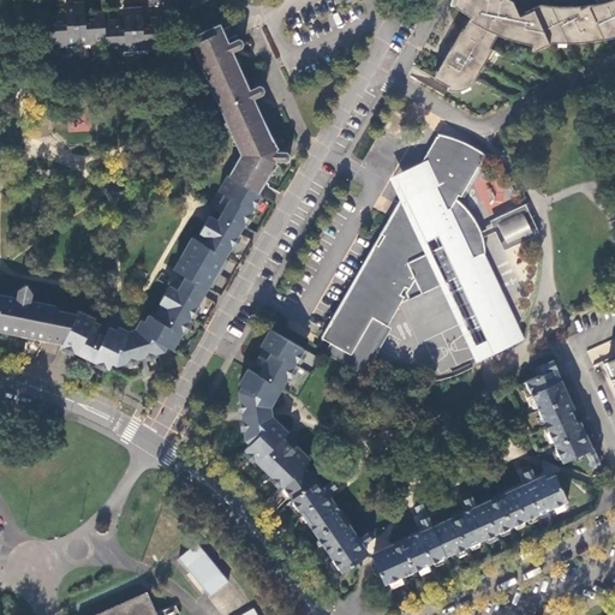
[(614,0),(589,7),(574,12),(572,7),(560,7),(542,5),(533,10),(535,12),(526,16),(520,18),(513,3),(509,0),(458,0),(454,7),(463,13),(472,18),(464,34),(461,33),(451,53),(453,58),(437,81),(449,88),(445,96),(478,115),(614,53),(614,0)]
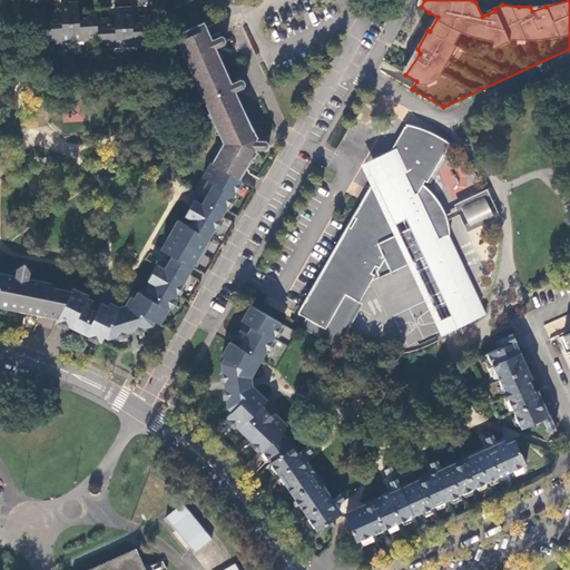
[(569,0),(552,0),(554,3),(547,5),(546,6),(537,7),(530,7),(532,11),(546,7),(569,0)]
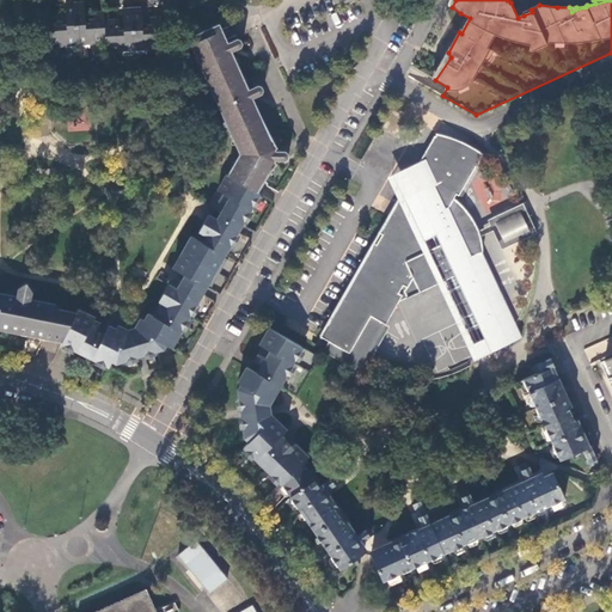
[(59,14),(47,16),(49,47),(65,46),(65,49),(78,49),(75,1),(66,1),(67,24),(63,24),(63,23),(62,22),(60,20),(59,20),(59,14)]
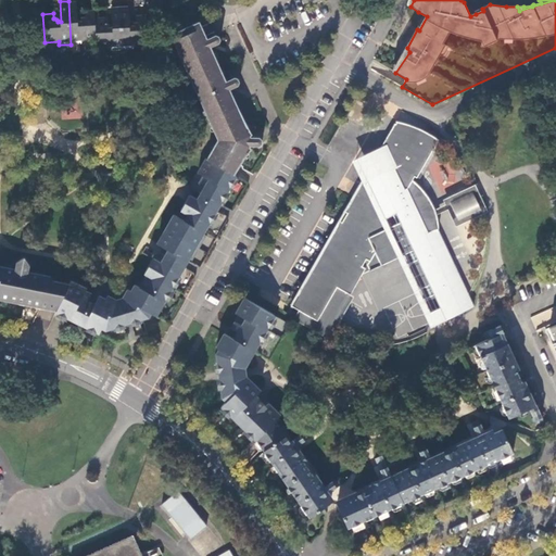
[(68,1),(71,45),(81,43),(81,39),(96,39),(95,19),(95,11),(85,12),(85,16),(84,16),(83,16),(81,17),(80,19),(80,21),(78,21),(76,1),(68,1)]
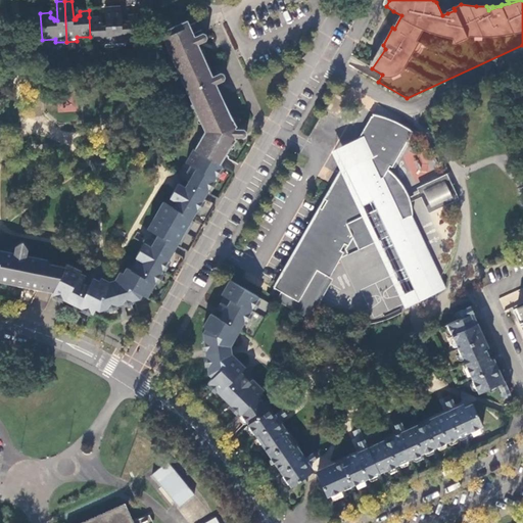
[(122,24),(121,5),(112,6),(115,46),(126,45),(126,42),(139,41),(138,15),(129,15),(129,20),(127,20),(126,21),(125,21),(125,24),(122,24)]
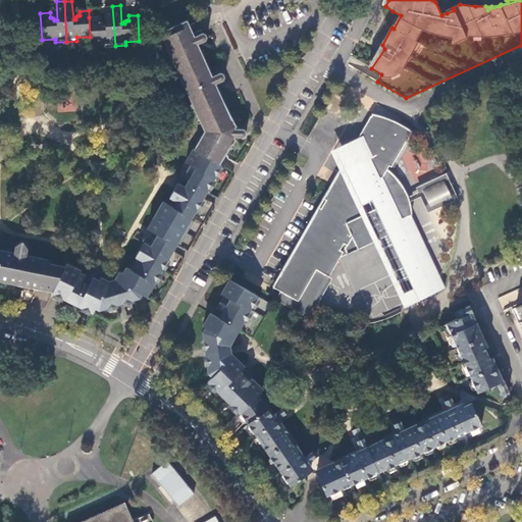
[(112,6),(105,6),(106,24),(103,25),(103,23),(101,22),(100,22),(99,22),(99,17),(89,17),(90,37),(91,44),(104,43),(104,47),(115,46),(112,6)]
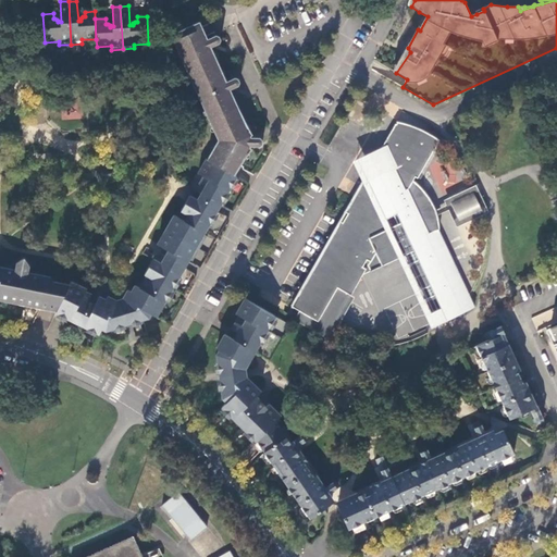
[(203,27),(200,22),(171,35),(173,38),(219,140),(208,160),(235,175),(252,149),(251,148),(251,146),(252,136),(252,135),(254,135),(231,89),(227,81),(212,47),(208,38),(203,27)]
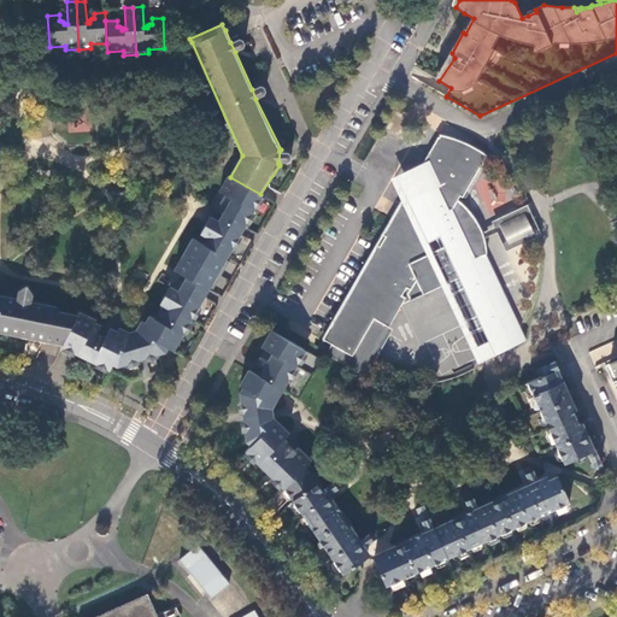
[(246,45),(244,40),(239,39),(230,42),(235,52),(244,48),(246,45)]
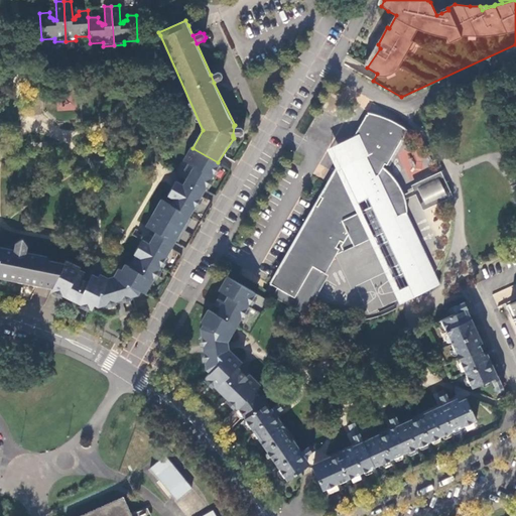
[(364,66),(367,68),(380,48),(378,44),(377,42),(364,66)]
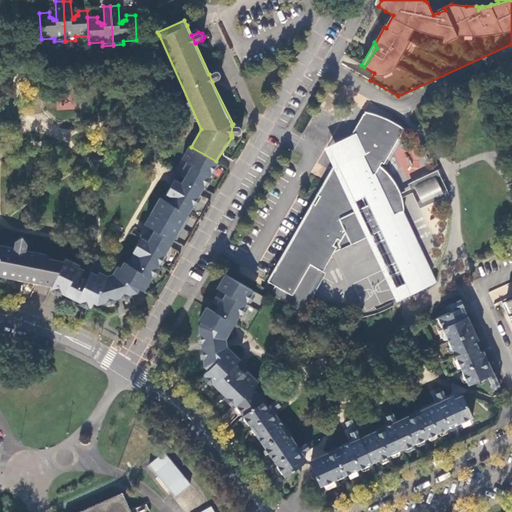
[(220,79),(222,76),(219,72),(217,71),(209,74),(212,82),(220,79)]
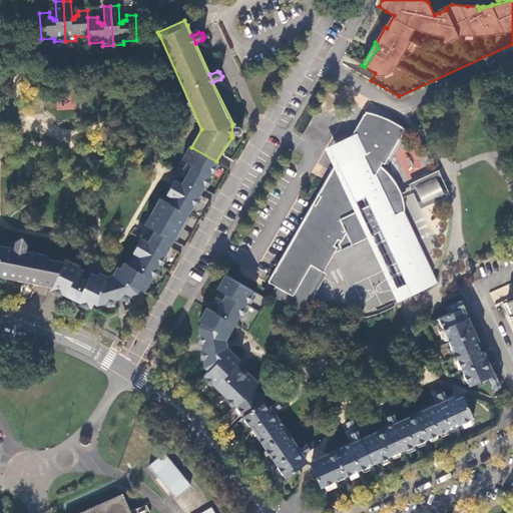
[(57,109),(75,109),(75,98),(57,97),(57,109)]
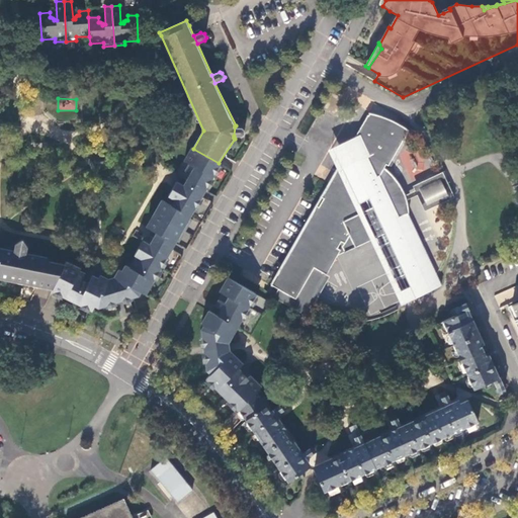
[(370,112),(369,114),(357,135),(351,145),(358,162),(345,168),(342,164),(342,165),(340,164),(338,168),(337,170),(336,172),(322,196),(325,198),(320,207),(317,205),(271,283),(279,288),(297,298),(316,268),(328,275),(339,255),(342,251),(338,249),(342,242),(345,244),(344,247),(346,252),(371,241),(378,238),(382,246),(380,247),(392,271),(394,270),(397,278),(396,279),(406,304),(413,299),(442,286),(437,275),(432,271),(434,270),(410,217),(408,218),(407,214),(410,213),(410,212),(410,211),(410,210),(409,209),(409,208),(409,207),(409,206),(409,204),(409,203),(408,203),(408,202),(408,200),(399,205),(397,200),(406,195),(404,191),(399,193),(398,191),(403,189),(402,186),(401,186),(401,184),(400,184),(400,183),(399,181),(398,181),(398,180),(397,180),(397,179),(396,178),(393,174),(392,173),(391,172),(389,170),(386,169),(385,168),(389,165),(390,166),(411,131),(405,126),(399,123),(394,120),(391,125),(382,121),(384,117),(376,114),(370,112)]
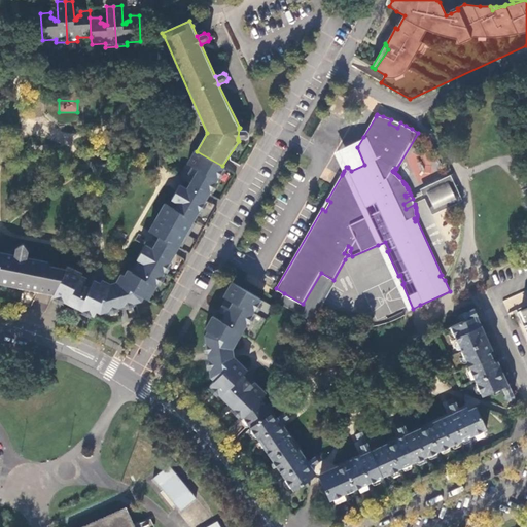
[(396,121),(391,119),(389,124),(397,128),(400,123),(399,123),(396,121)]
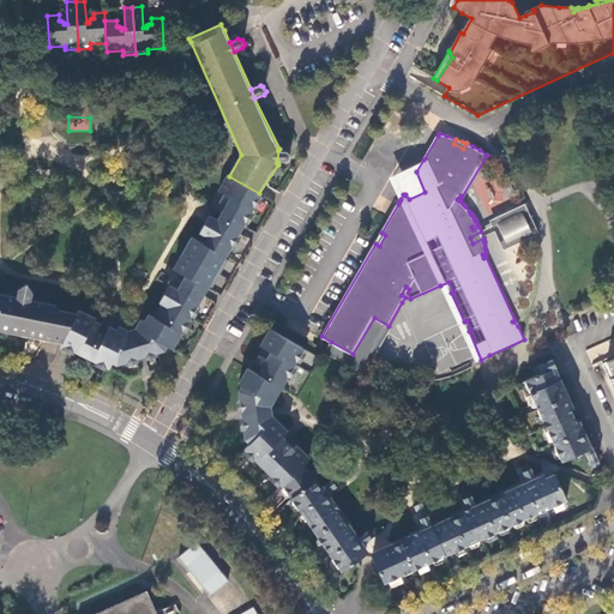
[(278,150),(277,161),(286,162),(290,158),(290,155),(287,151),(278,150)]
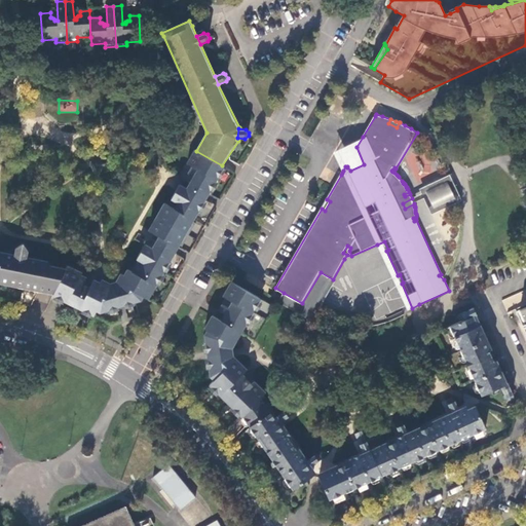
[(401,172),(421,137),(420,136),(417,133),(396,168),(401,172)]
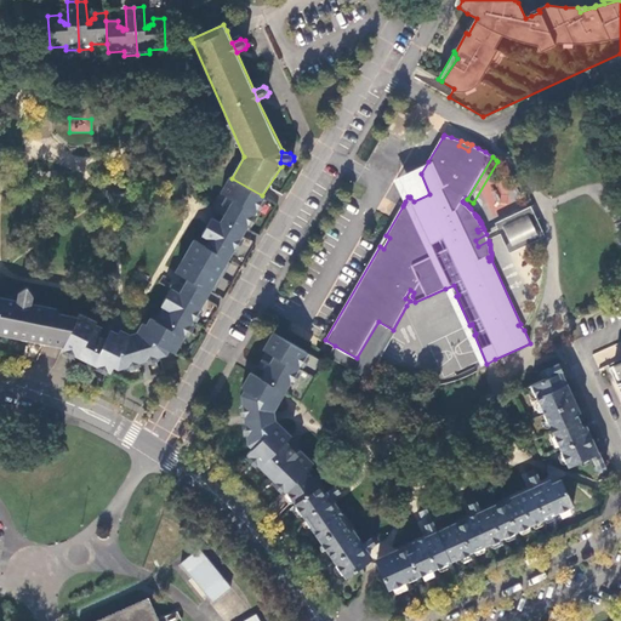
[(421,174),(428,161),(394,177),(405,201),(408,197),(410,198),(410,197),(414,201),(429,194),(421,174)]
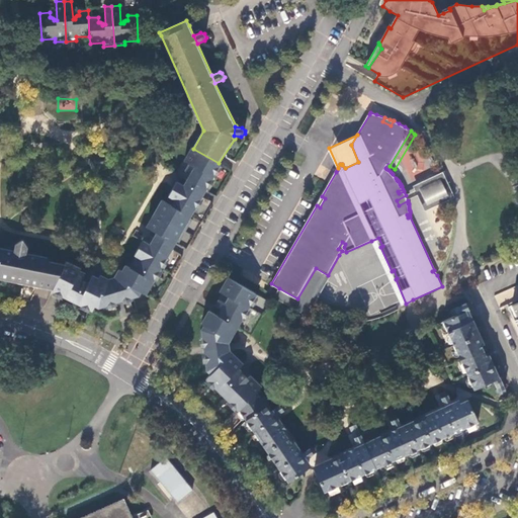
[(54,287),(53,289),(93,310),(95,307),(97,308),(120,300),(140,294),(142,292),(146,294),(221,164),(219,163),(193,149),(185,161),(189,163),(194,166),(187,179),(191,182),(188,187),(178,181),(174,189),(184,195),(177,208),(172,205),(163,200),(148,227),(156,232),(162,236),(152,253),(140,247),(135,255),(137,257),(132,267),(126,265),(118,279),(112,280),(107,282),(93,275),(89,282),(83,279),(80,285),(74,282),(81,268),(67,261),(65,264),(54,287)]
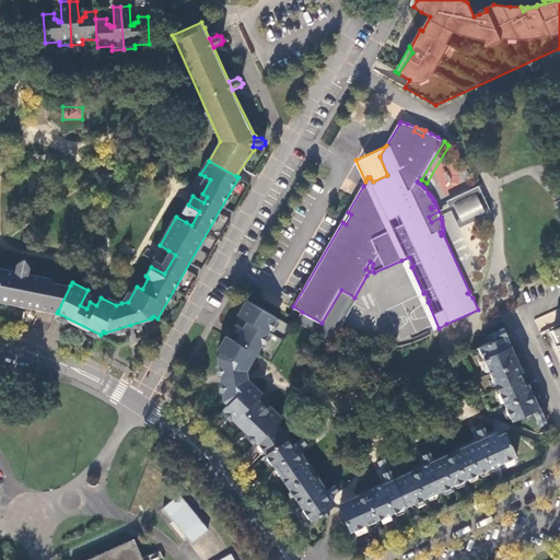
[(210,179),(205,176),(201,184),(197,181),(193,188),(202,194),(210,179)]
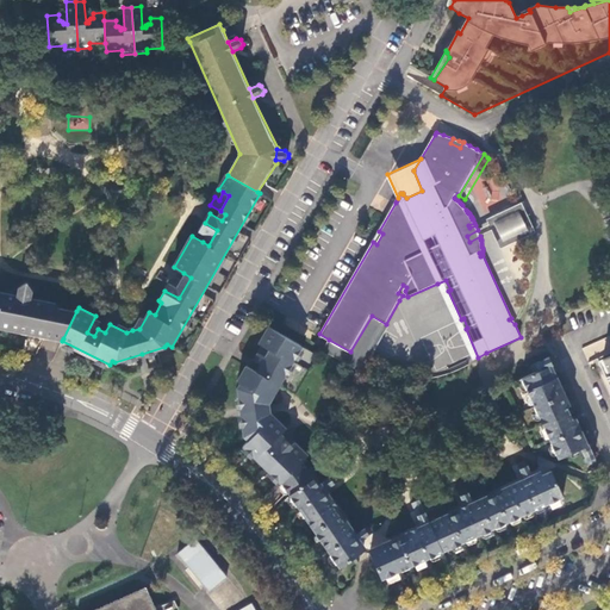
[(500,249),(533,235),(536,232),(522,204),(487,221),(490,225),(478,230),(467,236),(470,242),(480,236),(492,231),(500,249)]
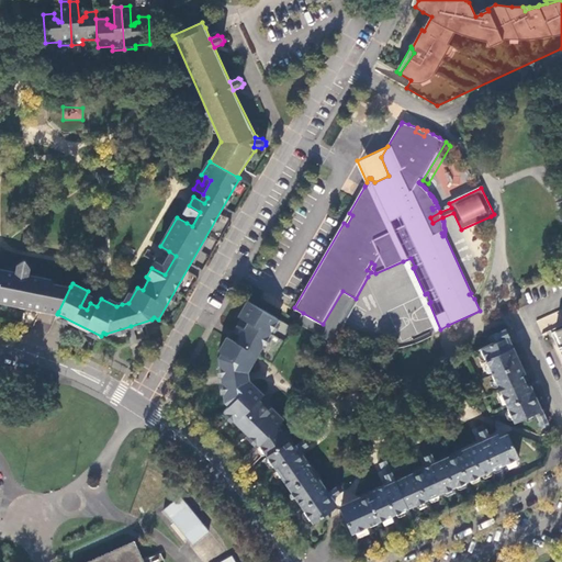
[(190,217),(187,223),(192,226),(200,212),(189,205),(184,214),(190,217)]
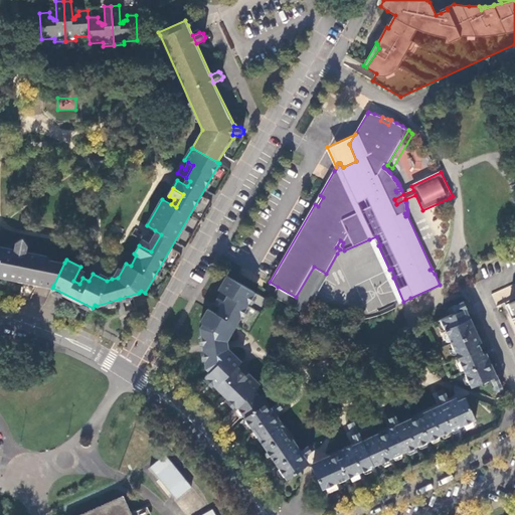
[(143,238),(139,245),(151,251),(161,234),(155,230),(149,242),(143,238)]
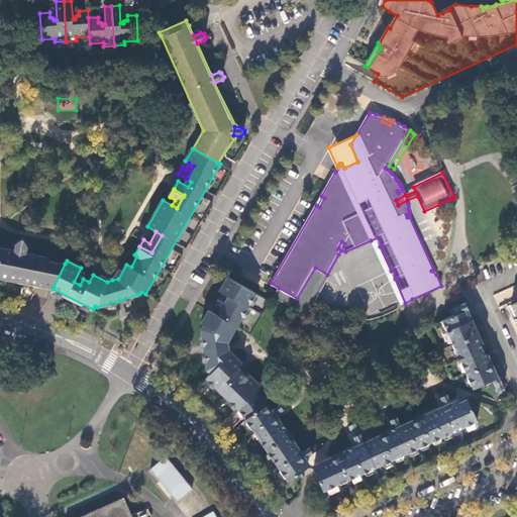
[(401,305),(405,303),(395,279),(396,278),(393,270),(391,271),(380,246),(382,245),(378,237),(371,240),(400,304),(401,305)]
